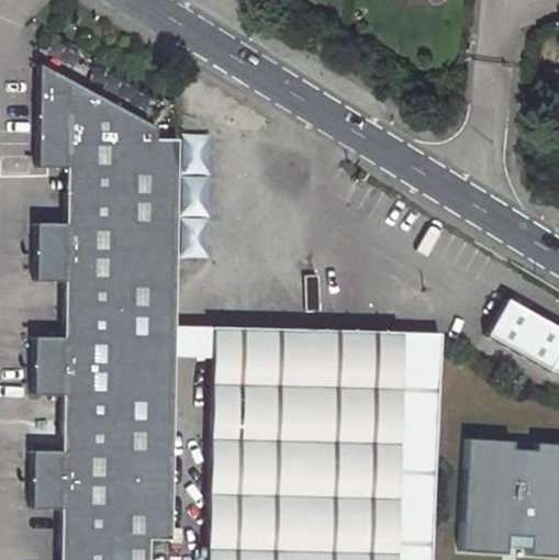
[(159,127),(42,64),(41,166),(69,167),(68,222),(38,222),(37,280),(67,280),(66,336),(37,335),(35,393),(65,394),(64,449),(34,449),(33,507),(63,507),(60,559),(149,559),(151,538),(172,538),(176,355),(177,325),(179,261),(180,140),(158,140),(159,127)]
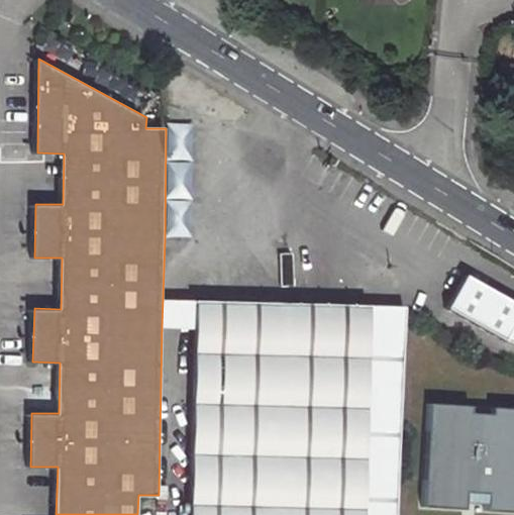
[(166,128),(165,240),(192,240),(193,196),(220,196),(221,125),(166,125),(166,128)]
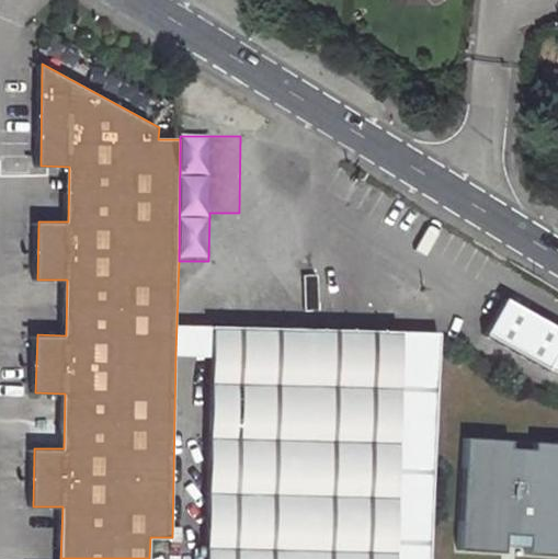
[(557,328),(504,298),(485,333),(546,367),(557,373),(557,328)]
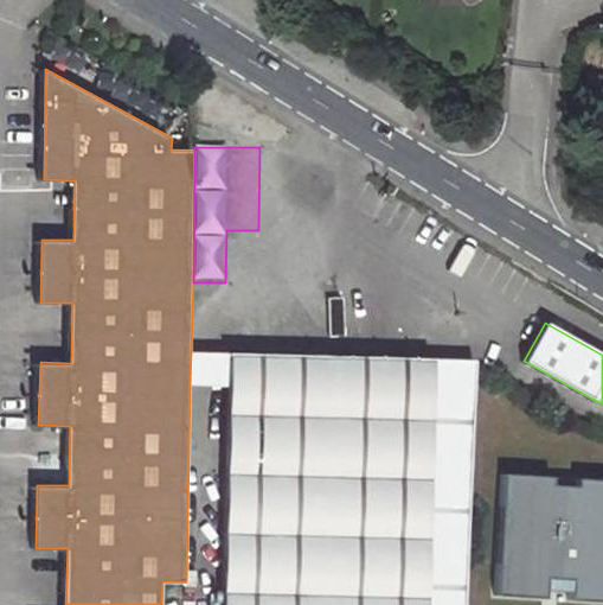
[(231,352),(191,351),(190,383),(230,383),(231,352)]
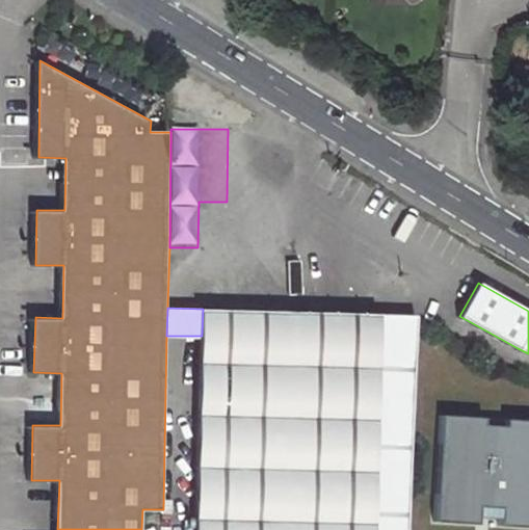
[(373,529),(380,314),(203,309),(202,336),(195,529),(373,529)]
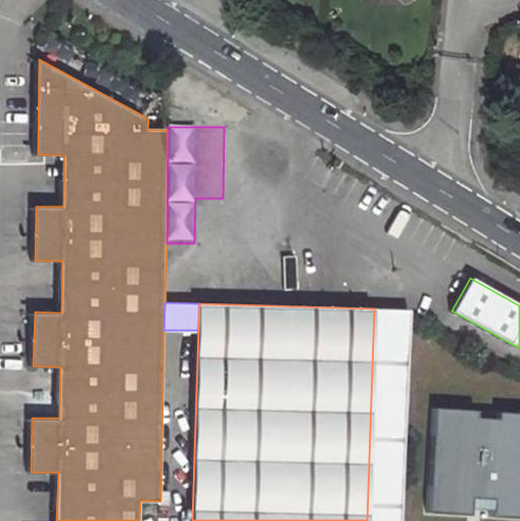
[(519,413),(435,409),(429,511),(519,516),(519,413)]
